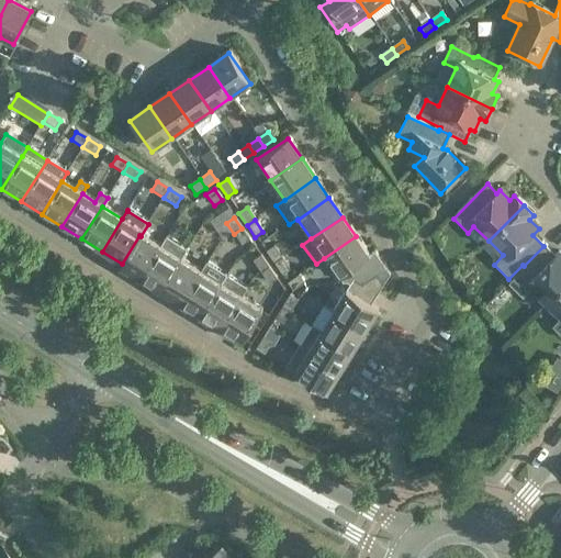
[(242,229),(234,234),(242,246),(249,241),(242,229)]
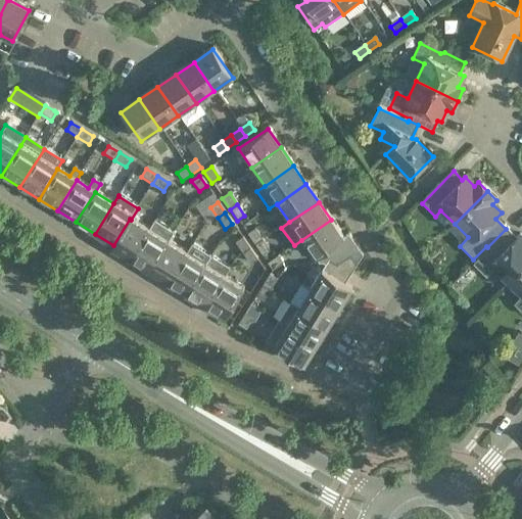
[(111,248),(131,261),(149,231),(131,220),(130,219),(113,245),(111,248)]
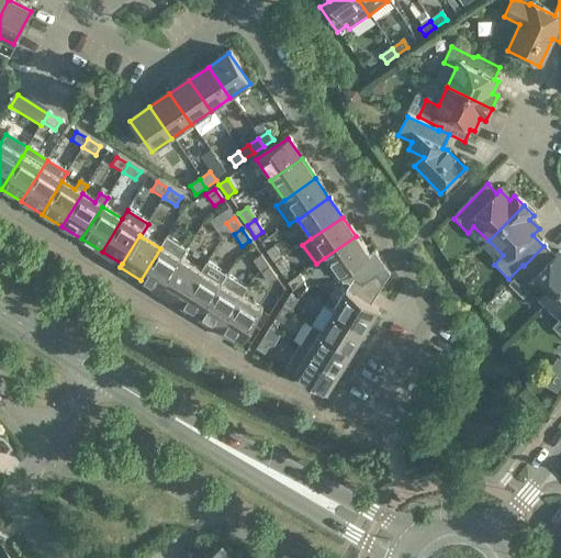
[(376,277),(382,287),(390,276),(373,253),(369,256),(356,236),(324,258),(338,279),(346,272),(352,281),(361,287),(376,277)]
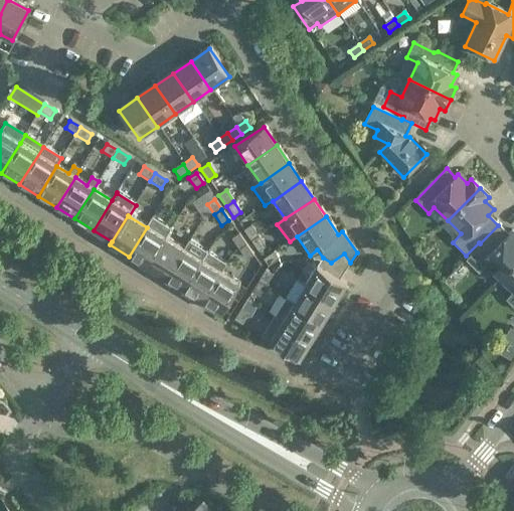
[(171,230),(153,219),(147,227),(129,257),(147,269),(165,238),(166,239),(171,230)]
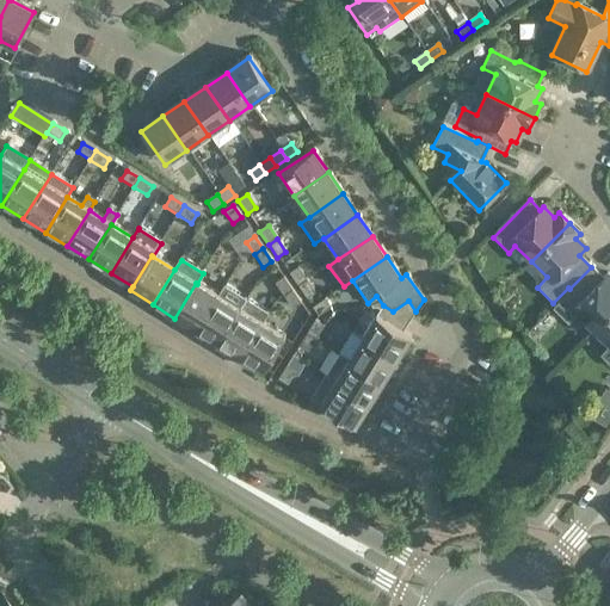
[(603,279),(591,267),(570,289),(572,291),(553,310),(568,326),(578,315),(595,331),(609,314),(609,278),(607,276),(603,279)]
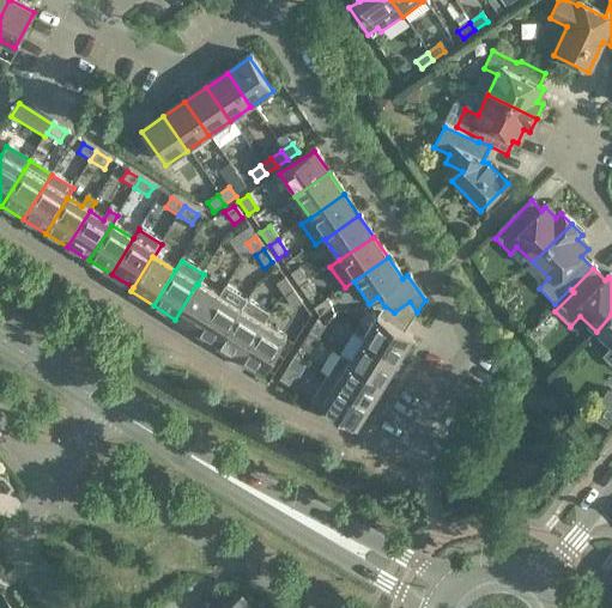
[(298,289),(308,283),(298,269),(290,275),(298,289)]
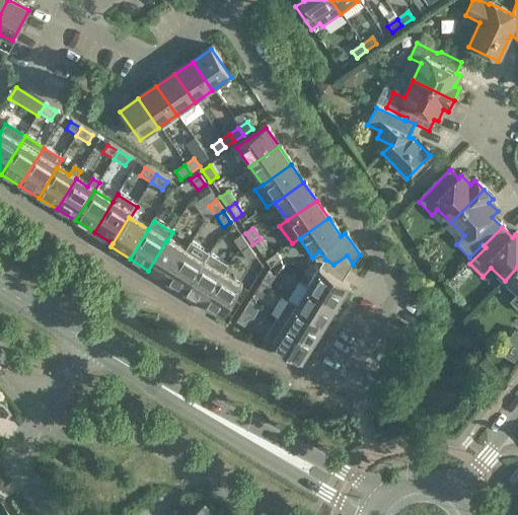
[(241,252),(248,247),(240,236),(233,241),(241,252)]
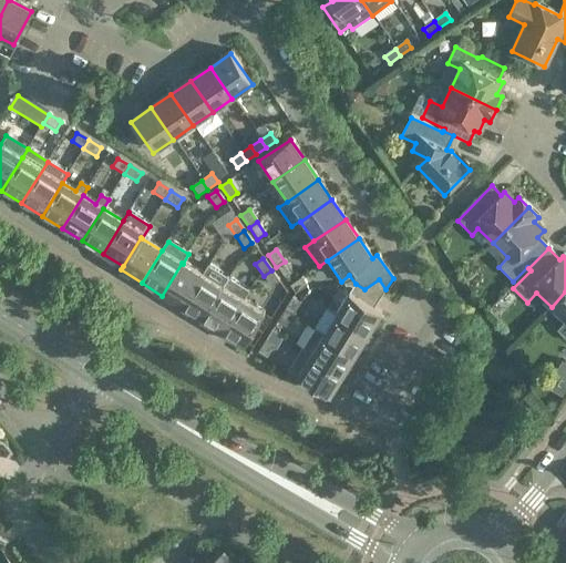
[(285,262),(276,267),(285,278),(292,273),(285,262)]
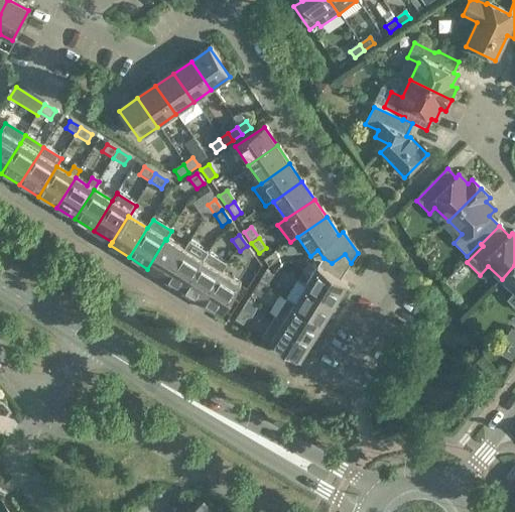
[(184,251),(166,240),(165,239),(147,269),(165,280),(184,251)]
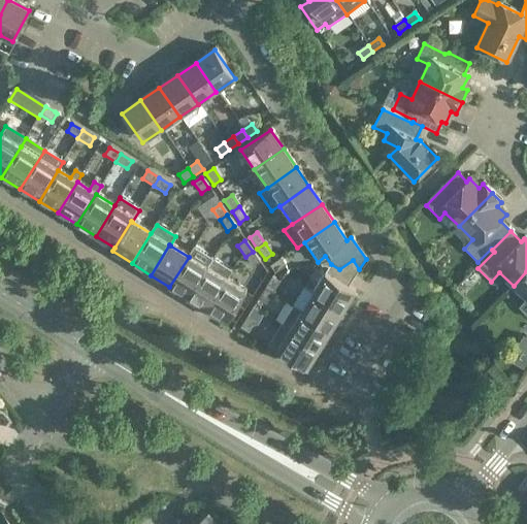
[(169,287),(189,299),(212,260),(194,249),(189,257),(169,287)]
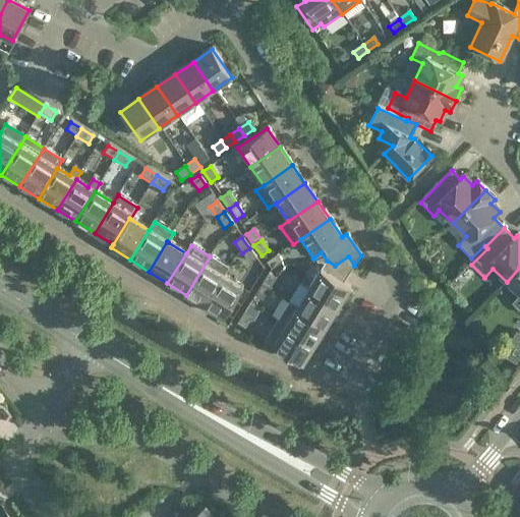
[(249,248),(242,253),(249,265),(256,260),(249,248)]
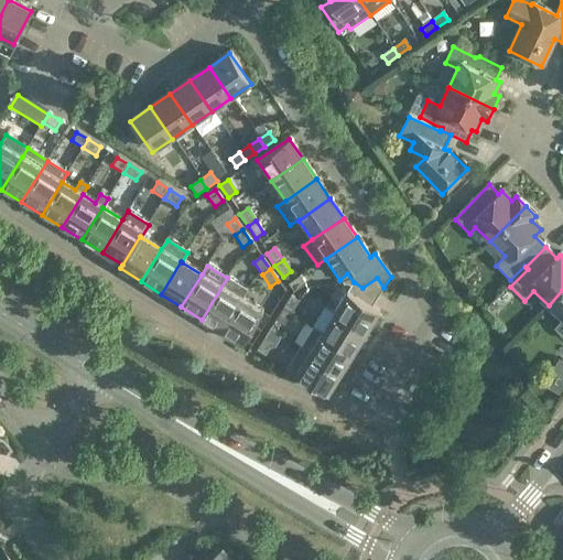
[(288,286),(293,293),(305,284),(300,277),(288,286)]
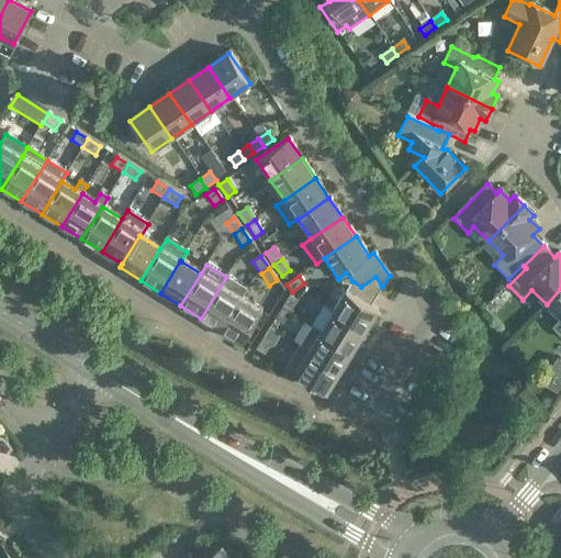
[(226,277),(201,319),(221,331),(240,299),(246,290),(226,277)]
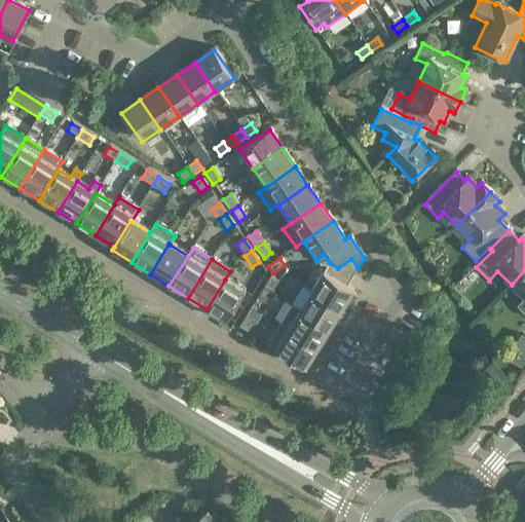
[(338,268),(330,263),(311,292),(341,310),(353,291),(346,287),(358,268),(351,259),(338,268)]
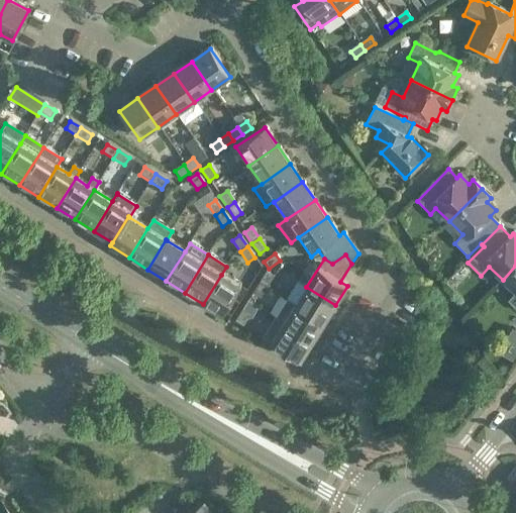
[(507,302),(515,310),(515,266),(503,280),(515,294),(507,302)]
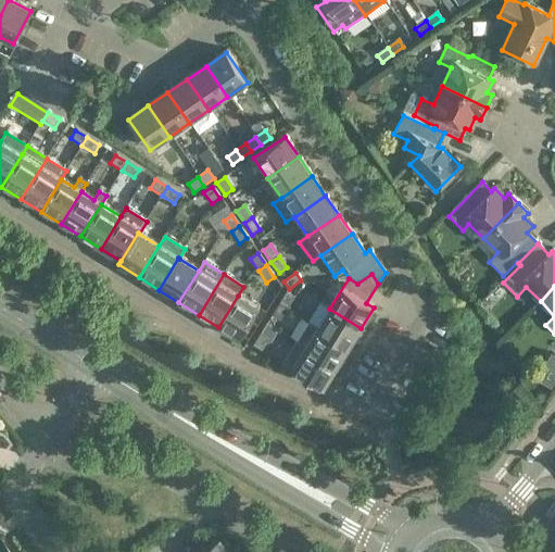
[(279,305),(287,310),(294,298),(287,292),(279,305)]
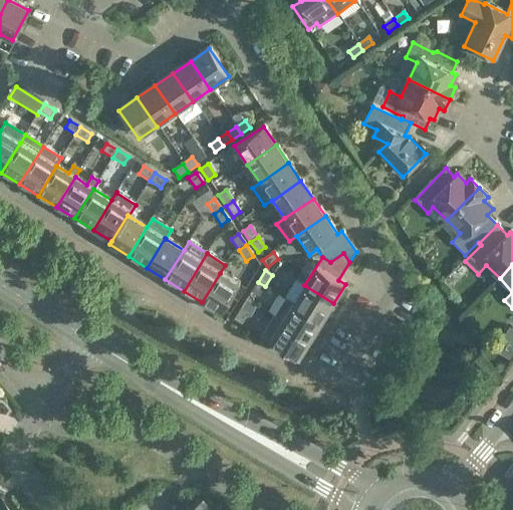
[(239,285),(220,273),(202,302),(221,314),(239,285)]
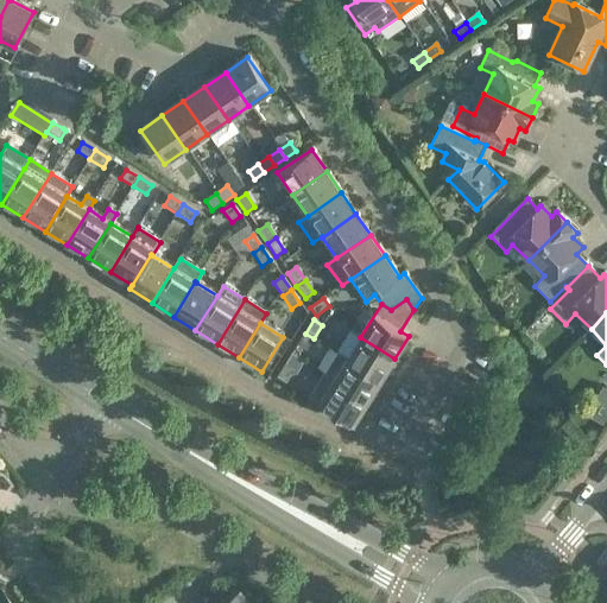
[(337,353),(381,381),(394,359),(360,337),(351,331),(337,353)]
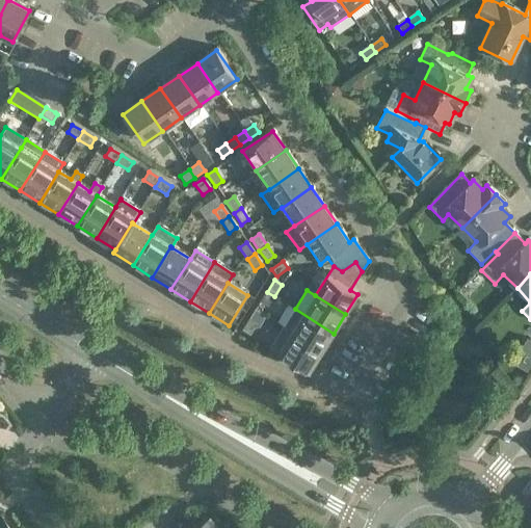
[(274,296),(267,292),(260,302),(267,308),(274,296)]
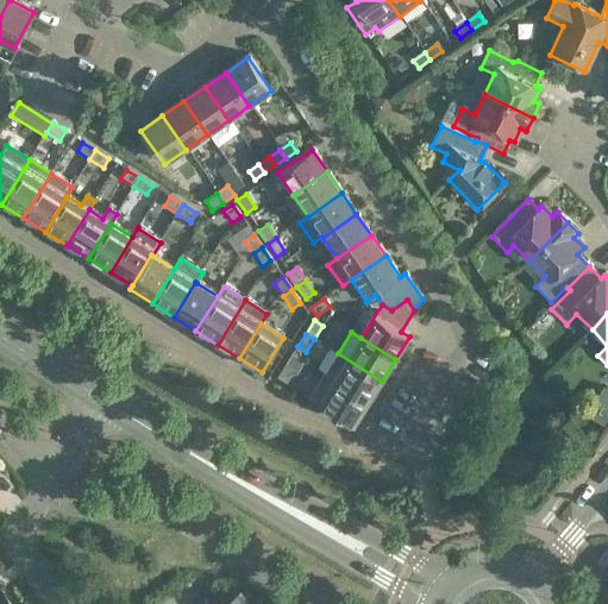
[(324,376),(369,403),(382,382),(338,353),(324,376)]
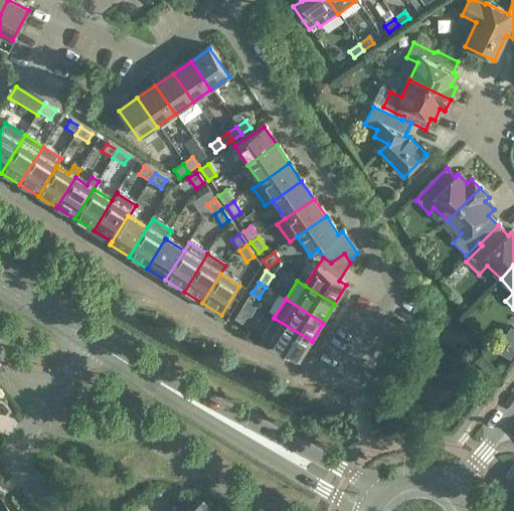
[(247,300),(234,320),(242,325),(245,320),(250,319),(255,311),(254,305),(247,300)]
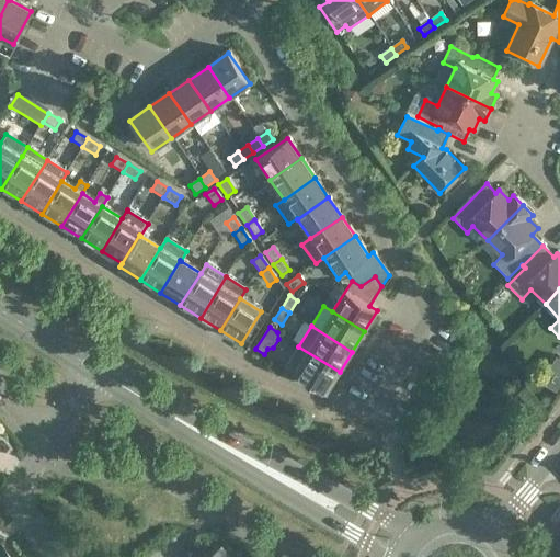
[(340,372),(298,347),(289,361),(288,365),(290,371),(327,393),(340,372)]
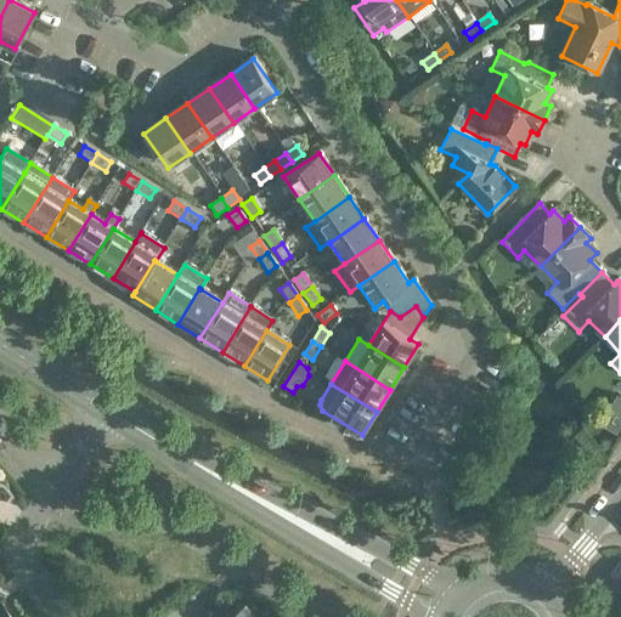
[(620,396),(616,394),(600,423),(617,432),(620,425),(620,396)]
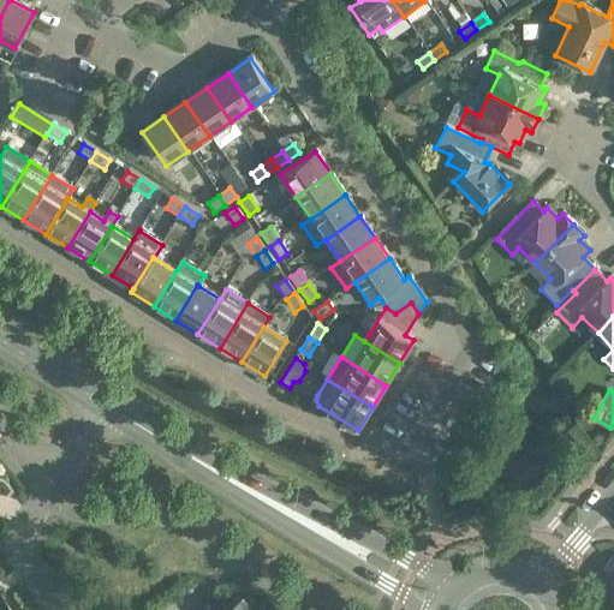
[(249,609),(243,599),(228,609),(249,609)]
